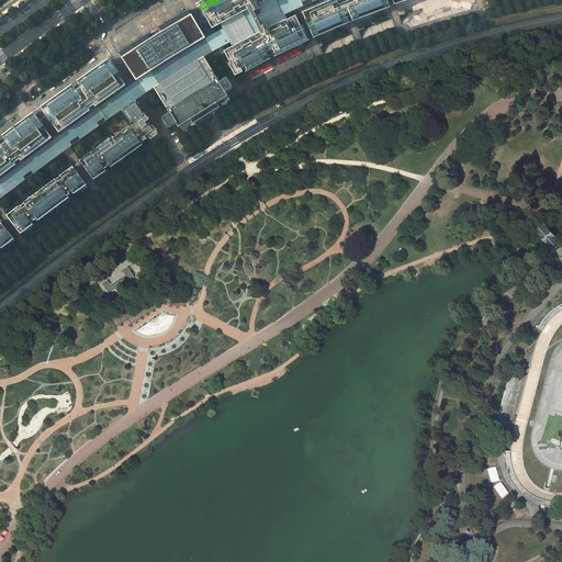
[(233,15),(253,6),(255,10),(258,9),(256,4),(262,0),(218,0),(202,9),(204,14),(212,27),(223,21),(225,25),(235,20),(233,15)]
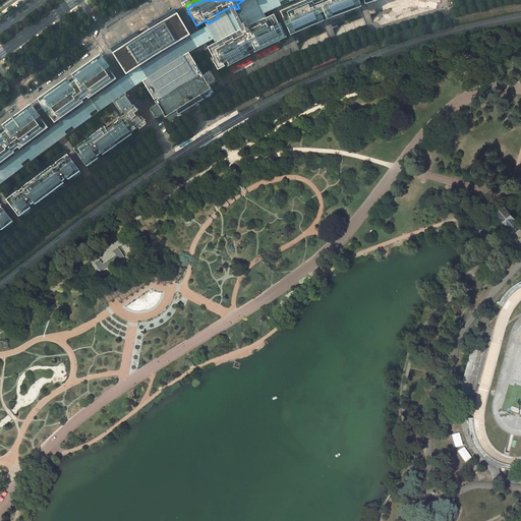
[(259,7),(255,0),(243,0),(237,4),(239,8),(236,9),(234,5),(216,14),(218,18),(209,23),(207,19),(206,20),(211,31),(217,42),(218,41),(216,38),(238,25),(239,25),(246,21),(247,25),(264,17),(259,7)]
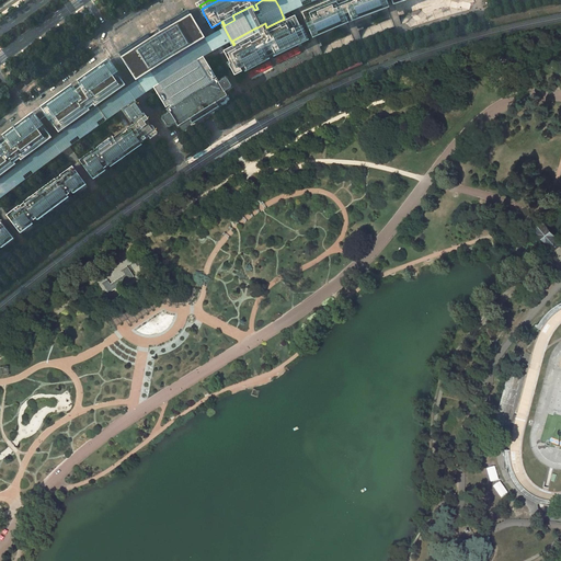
[(279,0),(278,1),(277,0),(275,0),(284,19),(286,18),(284,13),(304,4),(301,1),(305,0),(311,0),(312,1),(313,0),(279,0)]
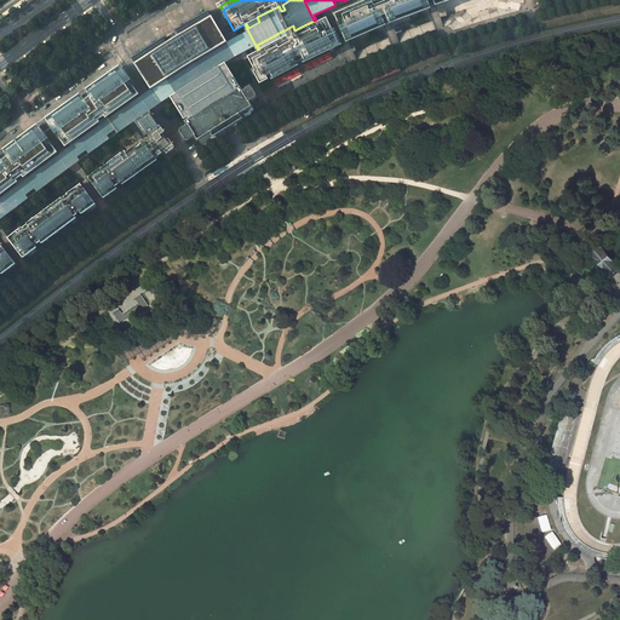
[(345,34),(380,19),(379,16),(382,15),(375,3),(374,0),(362,0),(333,12),(338,22),(339,21),(345,34)]
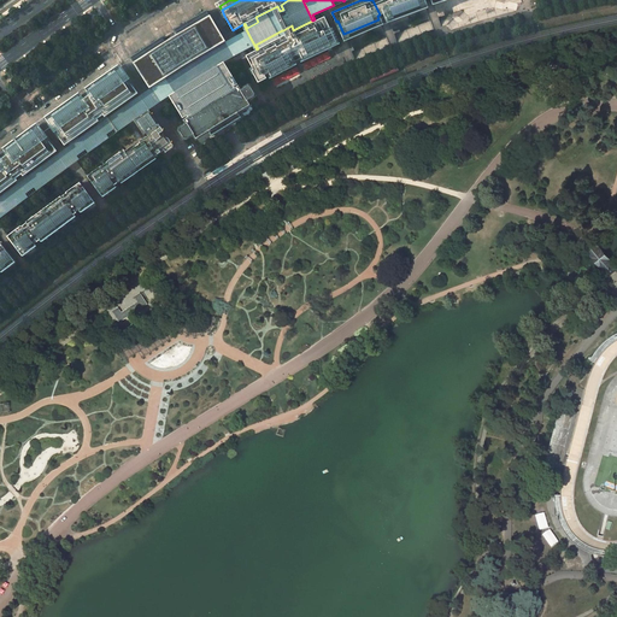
[(346,0),(339,3),(333,6),(335,11),(360,0),(372,0),(374,3),(377,0),(346,0)]
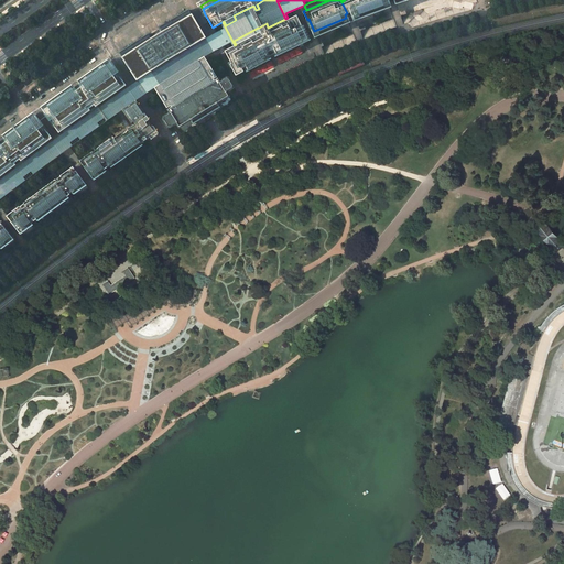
[(342,2),(347,13),(349,13),(351,12),(347,0),(345,0),(342,2)]
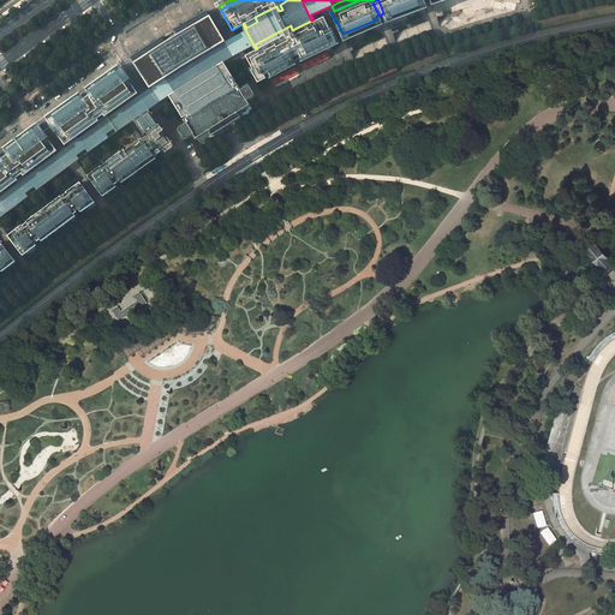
[(387,16),(422,3),(421,0),(378,0),(383,13),(386,12),(387,16)]
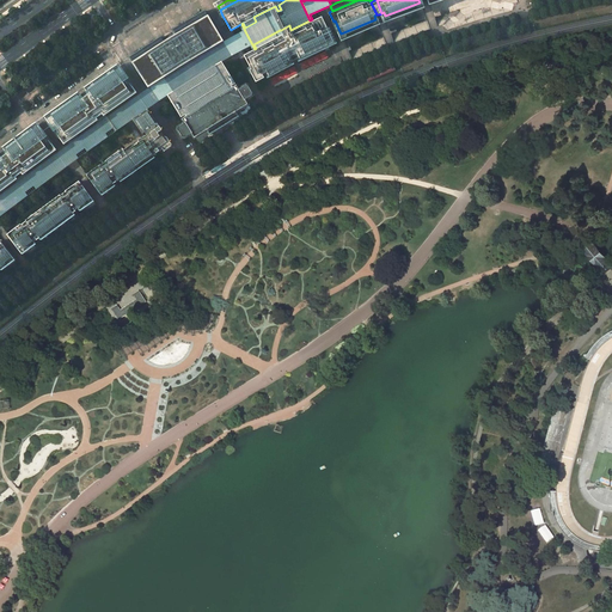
[(420,2),(385,16),(384,12),(381,13),(385,22),(386,20),(422,7),(420,2)]
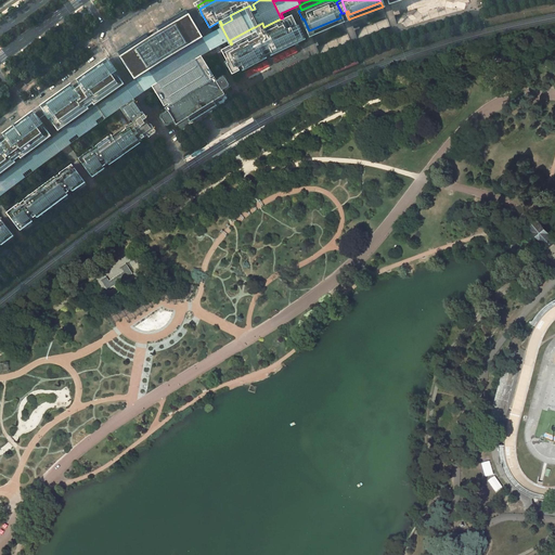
[(186,10),(156,28),(158,33),(189,14),(186,10)]
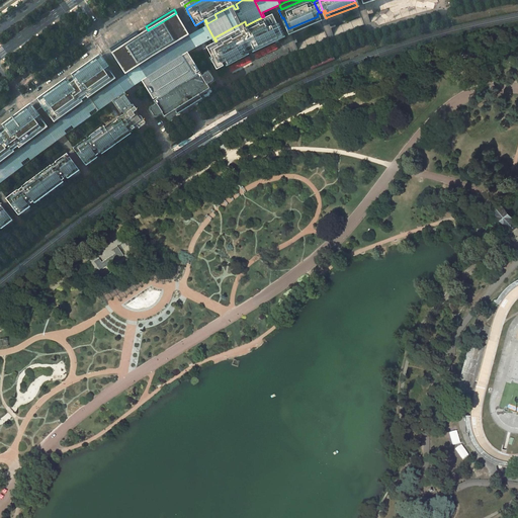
[(192,20),(188,12),(183,15),(188,23),(192,20)]
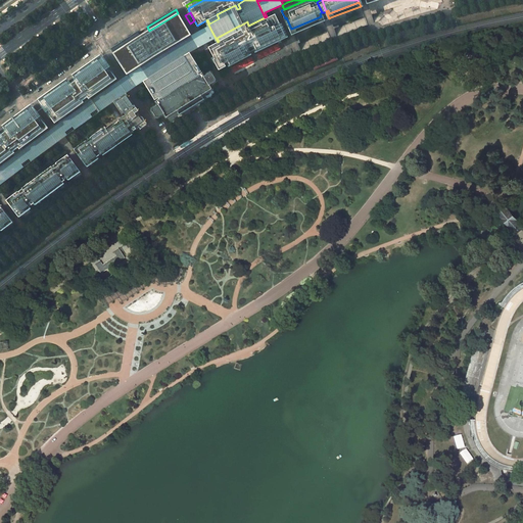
[(321,16),(291,29),(292,33),(323,20),(324,19),(322,12),(320,13),(321,16)]
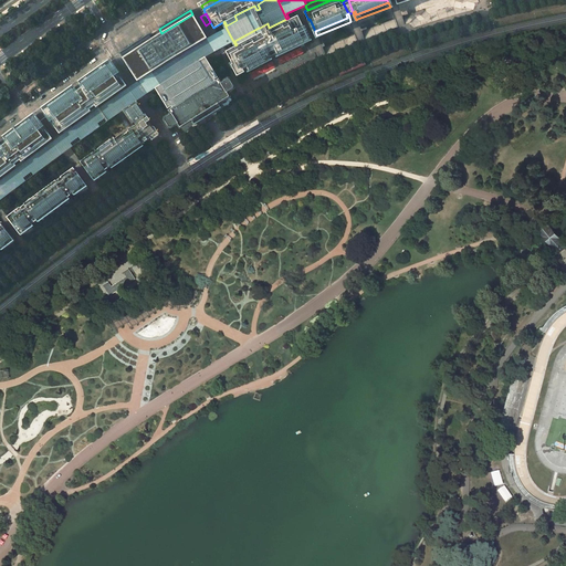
[(161,33),(153,39),(123,58),(135,76),(137,81),(138,81),(168,62),(173,60),(205,41),(207,39),(203,33),(199,25),(192,14),(161,33)]
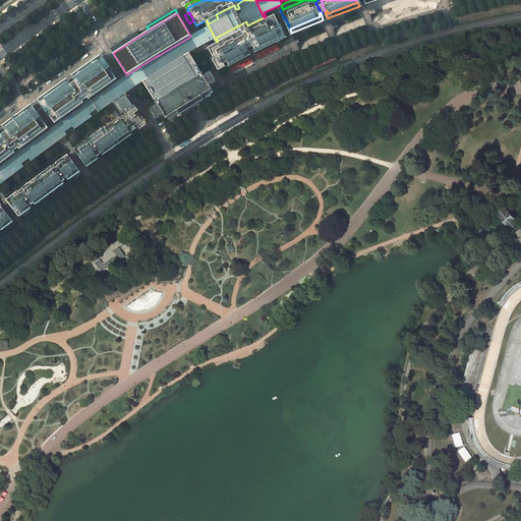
[(239,25),(216,38),(218,41),(208,46),(215,57),(212,58),(216,65),(218,69),(225,65),(223,62),(226,60),(228,63),(248,53),(245,47),(251,44),(254,50),(285,36),(282,31),(274,13),(247,25),(246,21),(239,25)]
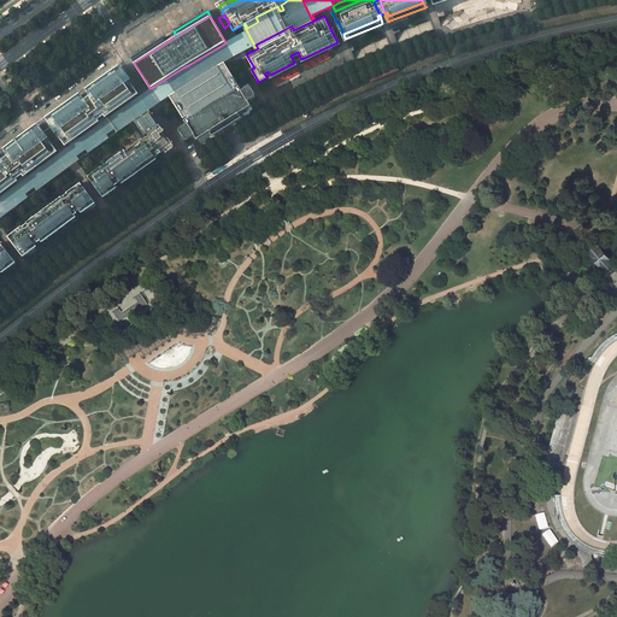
[(244,24),(241,25),(245,31),(225,42),(184,68),(150,88),(110,117),(99,125),(64,150),(29,176),(17,186),(0,198),(0,218),(29,198),(27,194),(35,188),(37,192),(80,159),(77,157),(86,150),(88,153),(110,139),(107,135),(115,129),(117,133),(136,119),(150,110),(169,95),(224,62),(253,47),(254,50),(257,50),(244,24)]
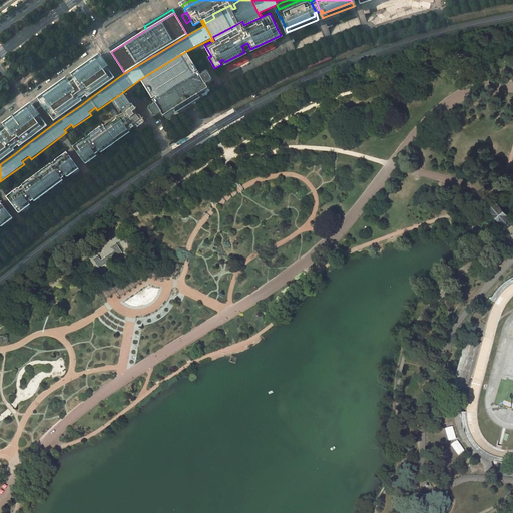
[(138,35),(135,31),(109,48),(111,52),(138,35)]
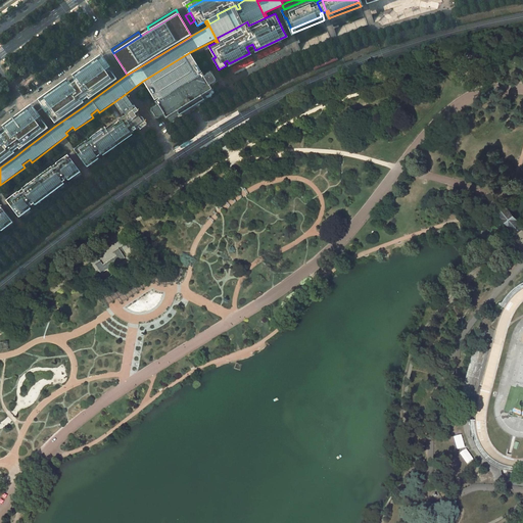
[(171,64),(143,81),(158,104),(152,108),(152,111),(156,117),(158,117),(162,115),(164,114),(167,117),(167,119),(177,111),(179,114),(204,99),(202,96),(202,95),(212,89),(210,86),(212,85),(217,83),(217,80),(212,73),(210,73),(204,76),(190,52),(171,64)]
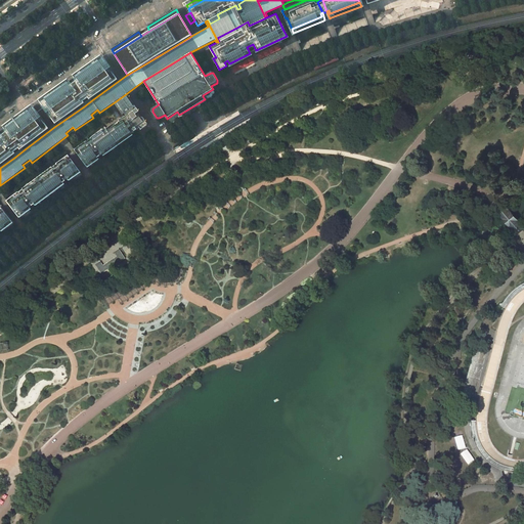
[(85,74),(104,60),(101,56),(82,70),(85,74)]
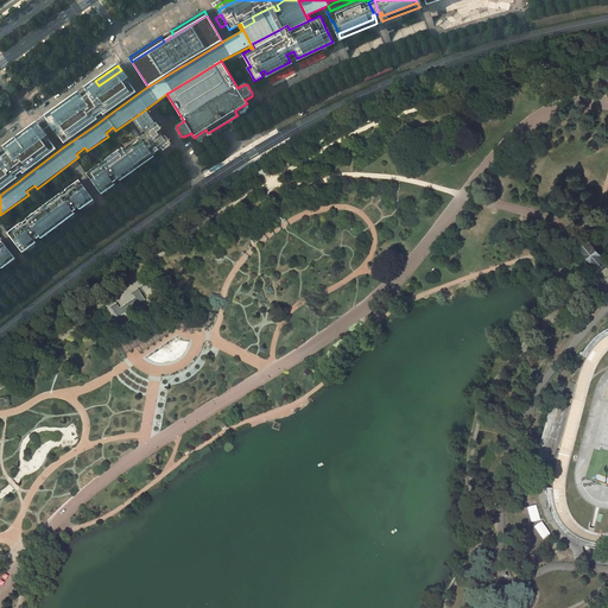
[(61,138),(64,144),(70,139),(73,137),(75,135),(76,135),(99,120),(97,118),(100,115),(102,114),(105,115),(137,93),(132,87),(122,73),(121,70),(86,96),(59,114),(61,114),(57,118),(52,120),(52,119),(49,121),(50,124),(61,138)]
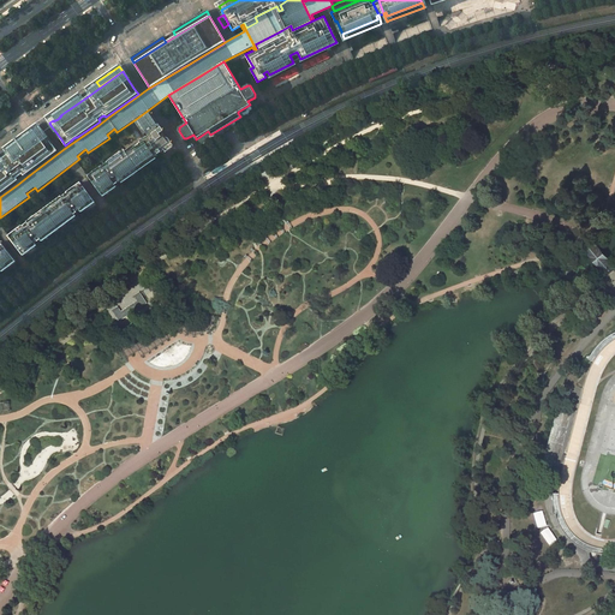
[(100,87),(96,82),(85,90),(89,95),(100,87)]
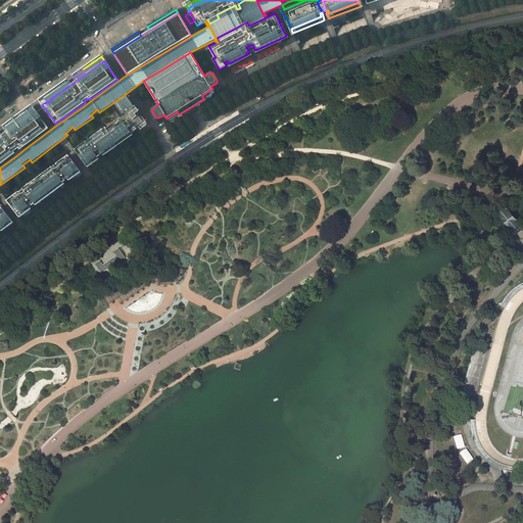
[(67,80),(58,86),(61,91),(70,84),(67,80)]
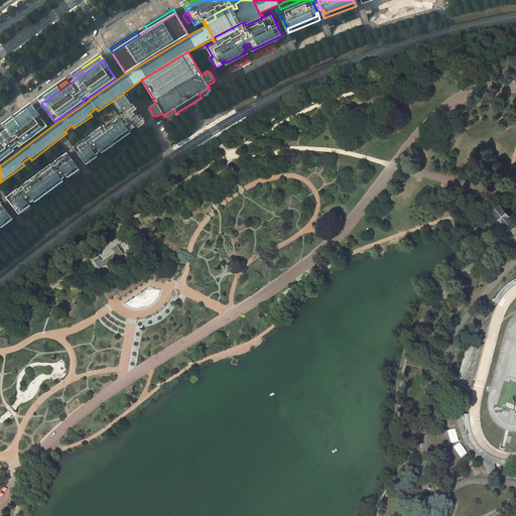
[(44,95),(38,99),(41,103),(44,101),(44,102),(47,100),(48,100),(48,99),(51,97),(50,97),(60,90),(57,85),(44,95)]
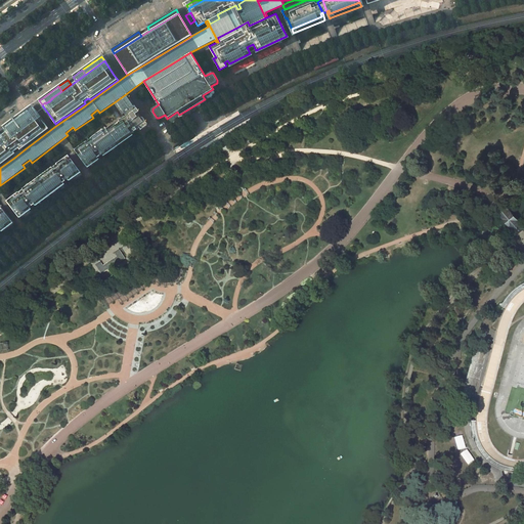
[(139,112),(127,94),(116,101),(125,114),(130,111),(132,113),(125,118),(126,118),(123,121),(121,119),(119,120),(119,121),(104,132),(103,131),(97,136),(97,137),(90,142),(89,143),(87,144),(82,148),(81,147),(76,150),(86,166),(90,163),(90,162),(94,159),(94,160),(97,158),(100,156),(102,155),(107,150),(106,149),(113,145),(114,146),(117,143),(132,133),(139,128),(141,130),(147,126),(147,124),(143,118),(141,117),(140,118),(137,114),(139,112)]
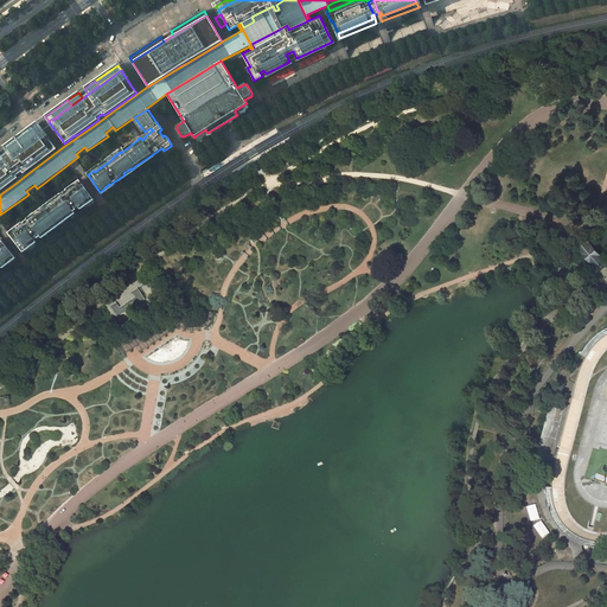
[(38,129),(40,127),(37,122),(30,128),(14,140),(18,145),(30,135),(32,139),(36,136),(36,135),(37,135),(40,133),(38,129)]
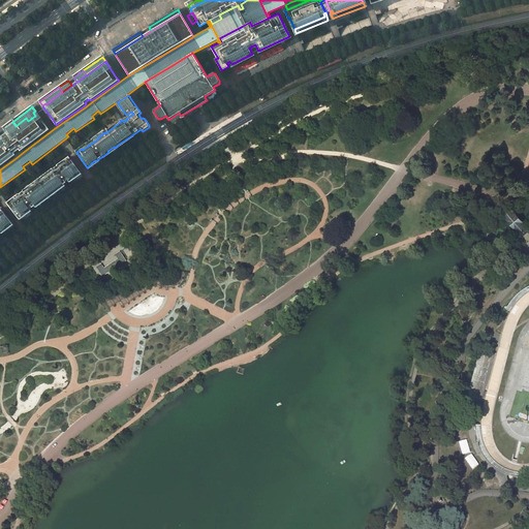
[(0,166),(16,155),(14,154),(17,152),(20,150),(21,152),(50,130),(45,124),(36,113),(35,111),(33,113),(35,116),(31,118),(28,121),(26,118),(4,134),(0,136),(0,166)]
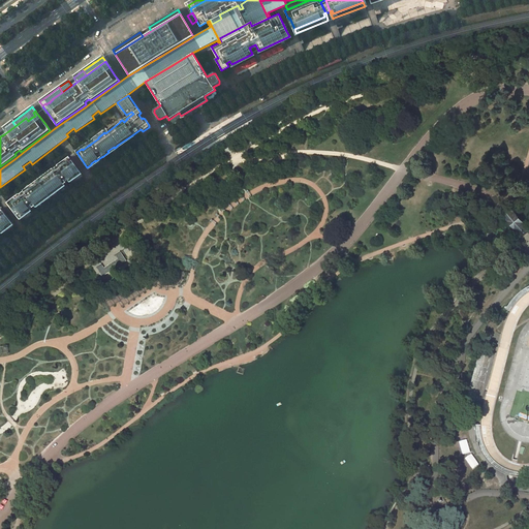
[(4,128),(6,132),(16,126),(12,122),(4,128)]
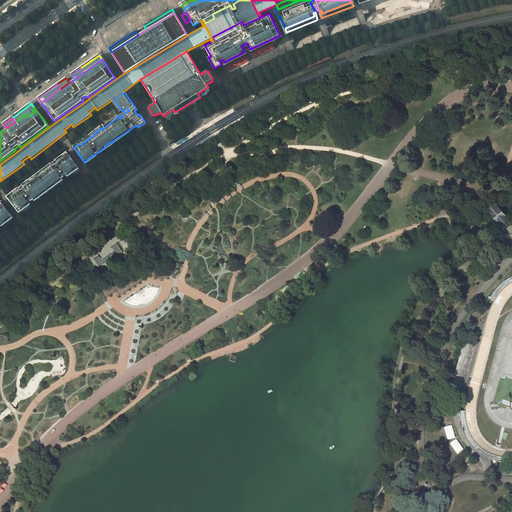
[(23,147),(22,145),(13,152),(14,154),(23,147)]
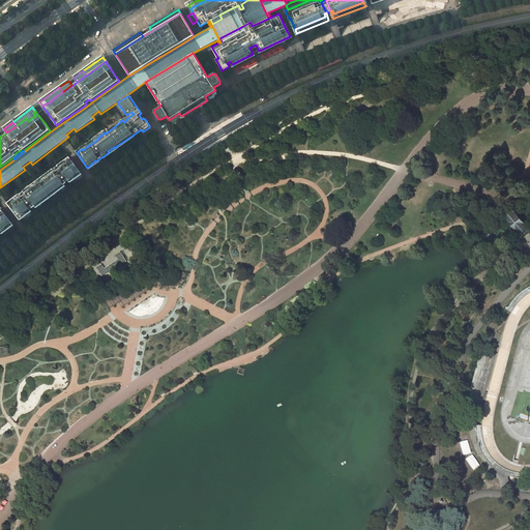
[(77,176),(81,173),(69,157),(62,163),(63,164),(59,168),(58,167),(54,171),(53,171),(49,175),(48,173),(31,185),(32,186),(29,189),(27,190),(25,193),(24,194),(22,195),(17,199),(16,197),(7,204),(19,218),(22,216),(21,214),(26,211),(27,212),(30,210),(33,208),(35,207),(36,206),(38,204),(37,203),(42,199),(43,201),(56,192),(55,189),(59,186),(60,187),(63,185),(65,184),(68,181),(70,180),(71,179),(70,178),(76,174),(77,176)]
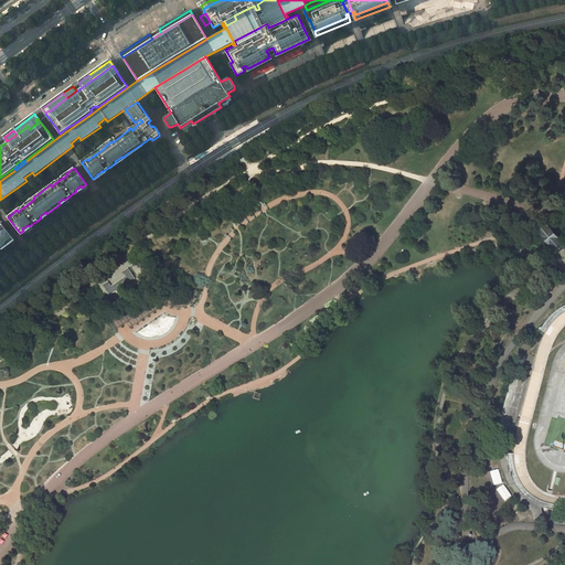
[(7,244),(13,238),(0,222),(0,247),(1,247),(0,246),(0,245),(6,242),(7,244)]
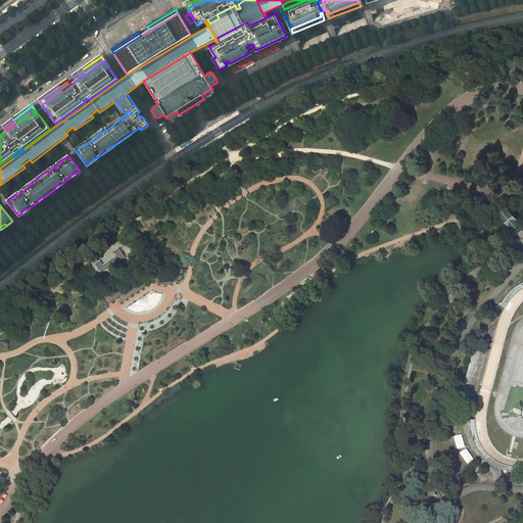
[(102,260),(97,264),(103,273),(127,257),(121,247),(114,251),(117,255),(105,265),(102,260)]
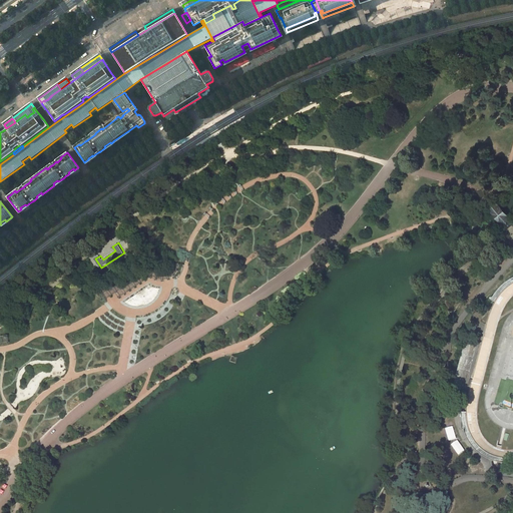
[(478,323),(471,321),(454,388),(461,390),(462,382),(464,382),(465,378),(466,379),(467,375),(468,375),(477,339),(476,339),(477,335),(476,335),(477,331),(475,331),(478,323)]
